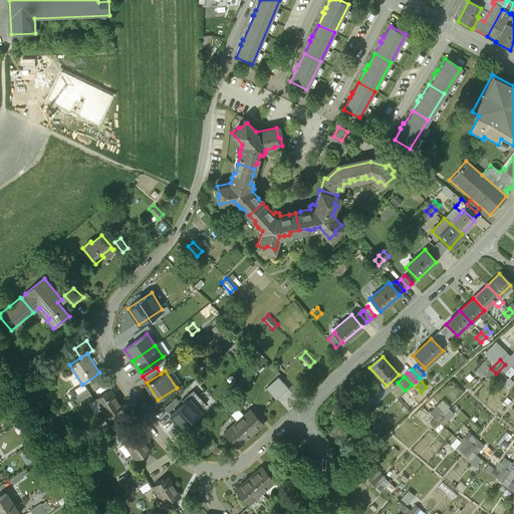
[(273,386),(267,391),(276,400),(281,396),(273,386)]
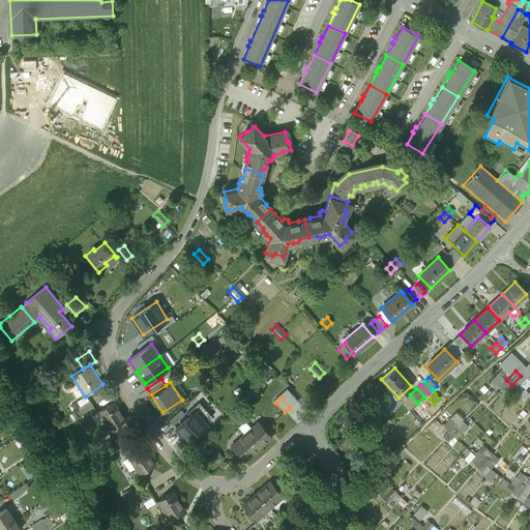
[(90,401),(79,408),(83,413),(94,407),(90,401)]
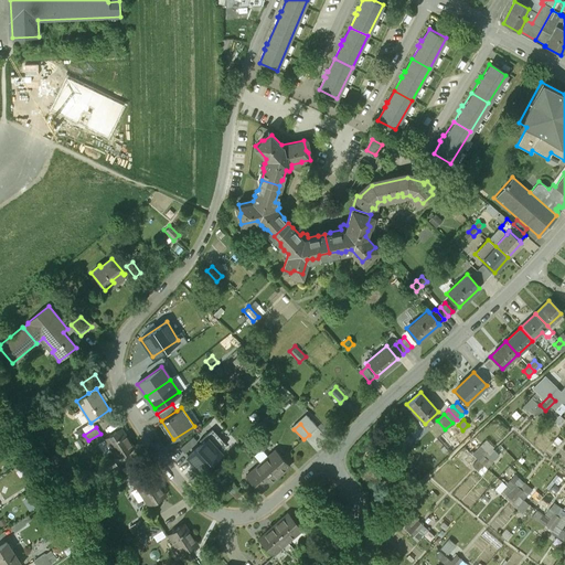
[(124,434),(120,429),(121,428),(105,438),(118,458),(135,448),(125,433),(124,434)]
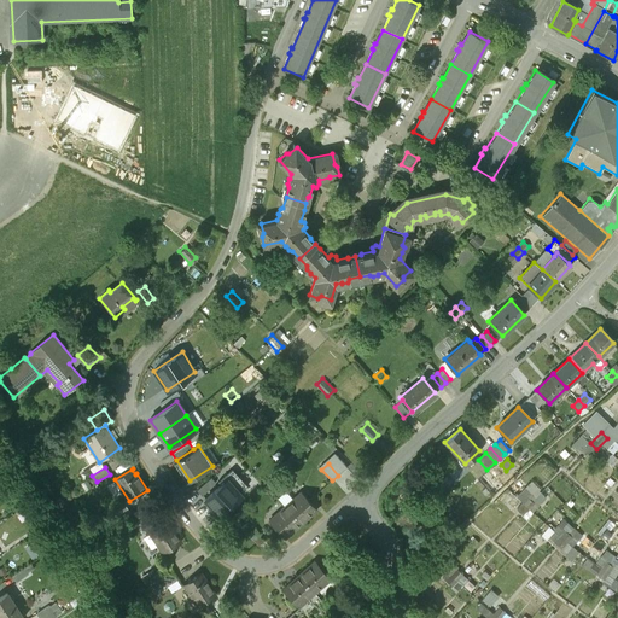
[(221,484),(204,499),(219,516),(242,495),(239,493),(248,485),(232,468),(217,481),(221,484)]
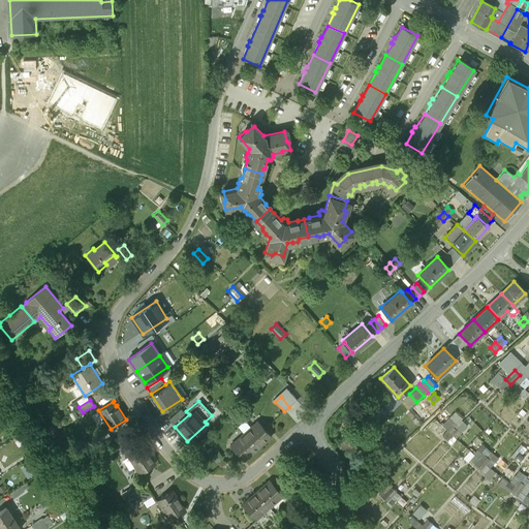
[(168,419),(173,424),(184,413),(184,411),(181,408),(168,419)]
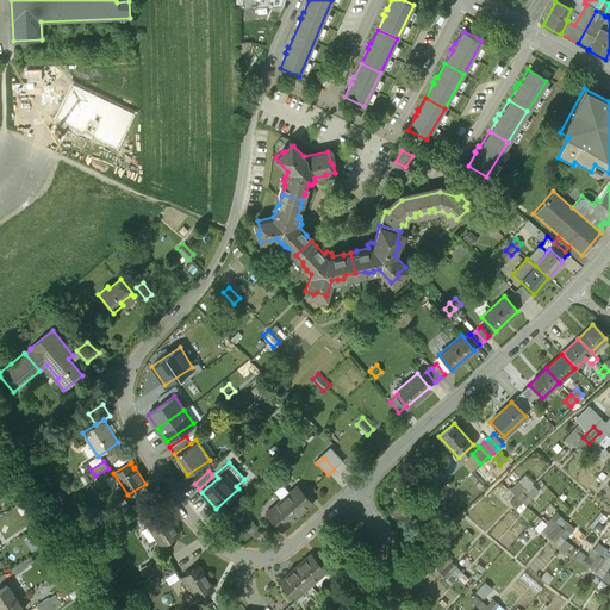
[(444,477),(441,471),(435,475),(439,481),(444,477)]
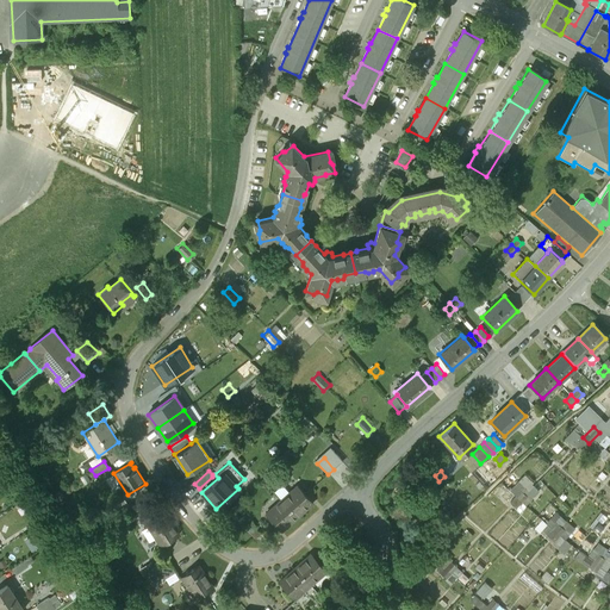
[(298,487),(291,493),(290,492),(281,499),(297,516),(312,503),(297,485),(298,487)]
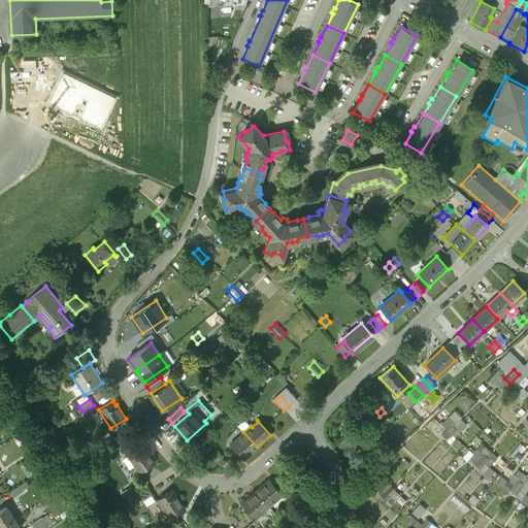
[(451,425),(441,434),(446,438),(455,429),(451,425)]
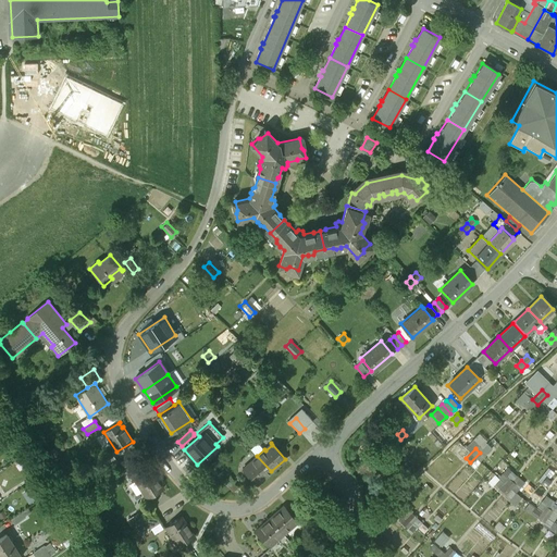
[(257,456),(249,462),(251,463),(244,470),(243,468),(243,469),(256,484),(271,471),(257,456)]
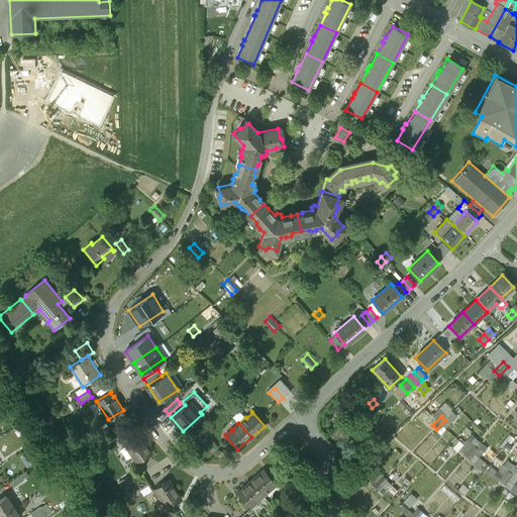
[(141,440),(138,436),(140,436),(139,435),(125,445),(137,463),(151,453),(142,440),(141,440)]
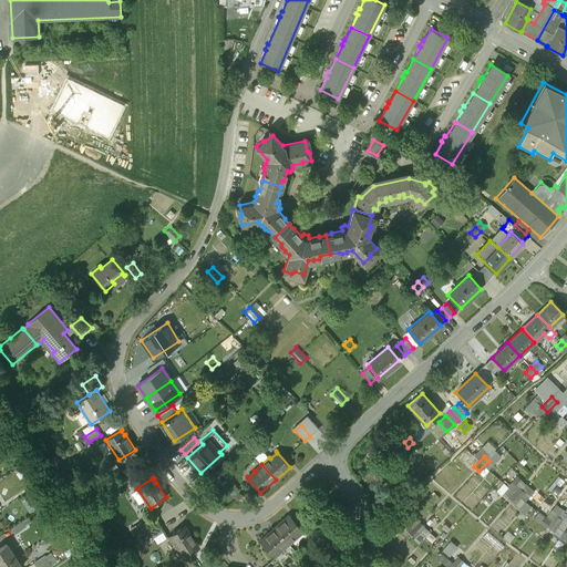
[(560,480),(555,491),(559,493),(565,482),(560,480)]
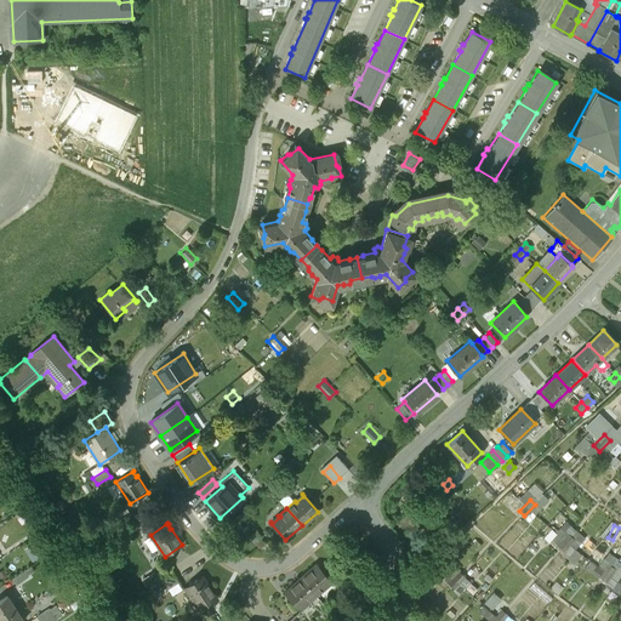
[(266,542),(256,530),(250,536),(260,547),(266,542)]
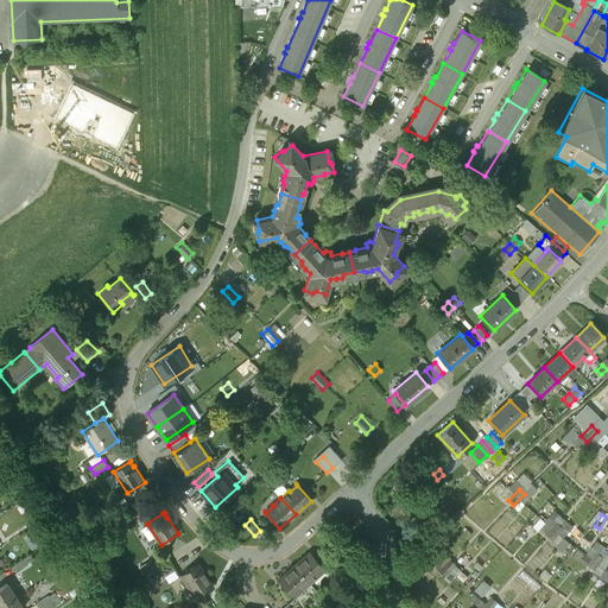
[(556,521),(545,533),(551,538),(562,526),(556,521)]
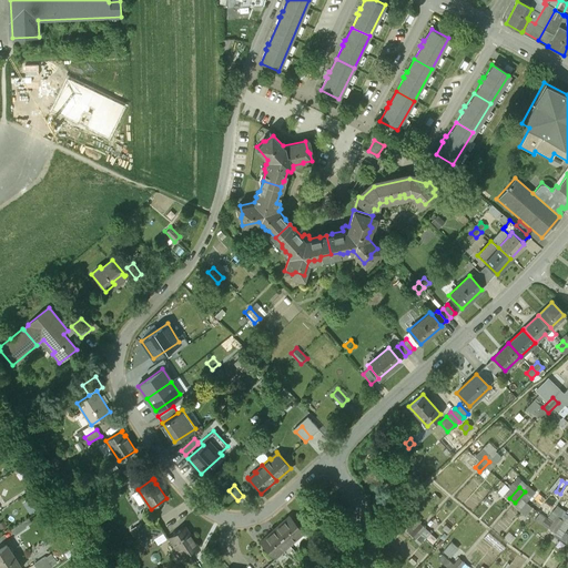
[(326,515),(317,505),(313,509),(322,519),(326,515)]
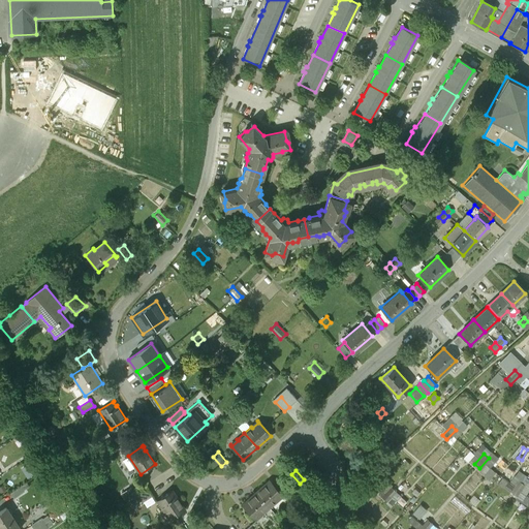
[(519,479),(510,491),(516,495),(524,484),(519,479)]
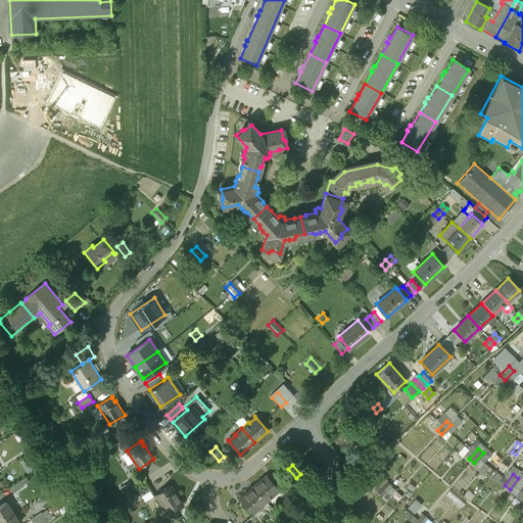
[(267,475),(252,487),(267,503),(273,496),(272,494),(278,489),(279,490),(280,489),(267,475)]
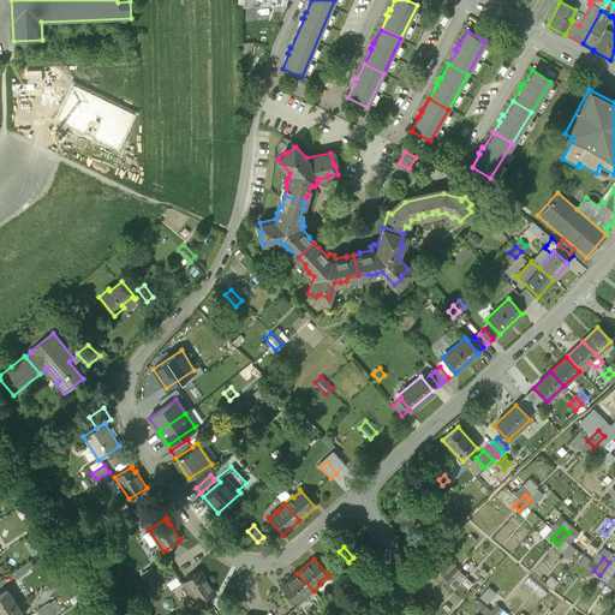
[(169,563),(156,571),(161,578),(173,569),(169,563)]
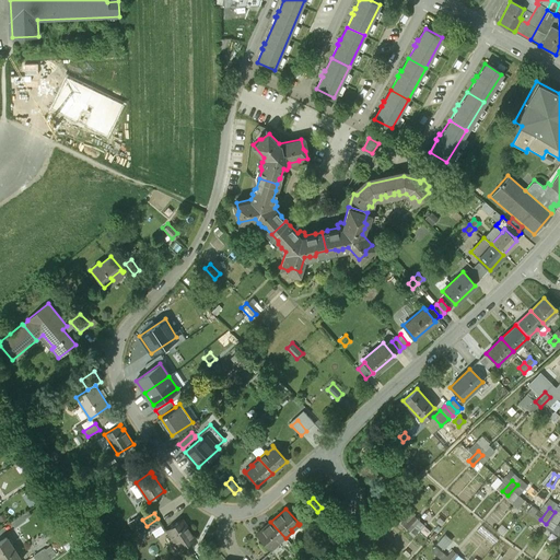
[(22,514),(12,521),(15,526),(25,520),(22,514)]
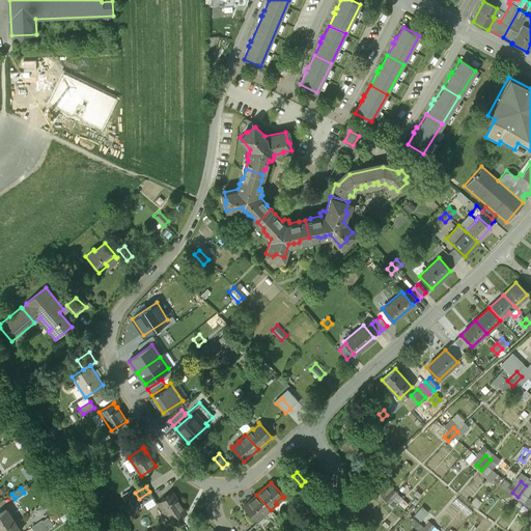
[(391,488),(382,498),(387,503),(396,493),(391,488)]
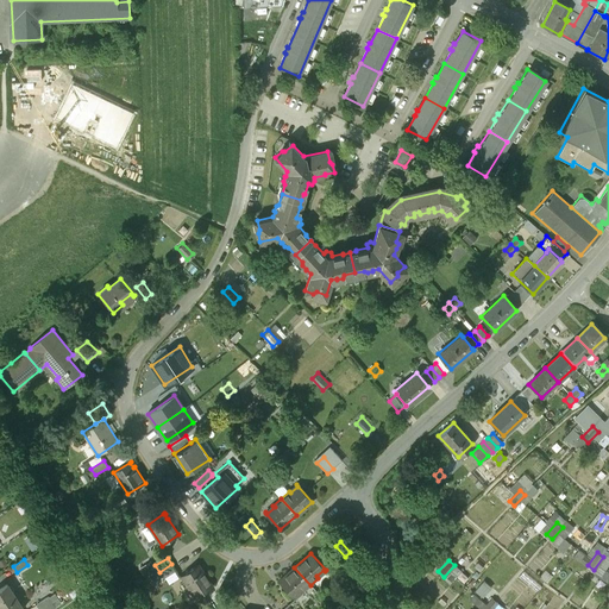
[(171,564),(159,572),(164,579),(176,571),(171,564)]
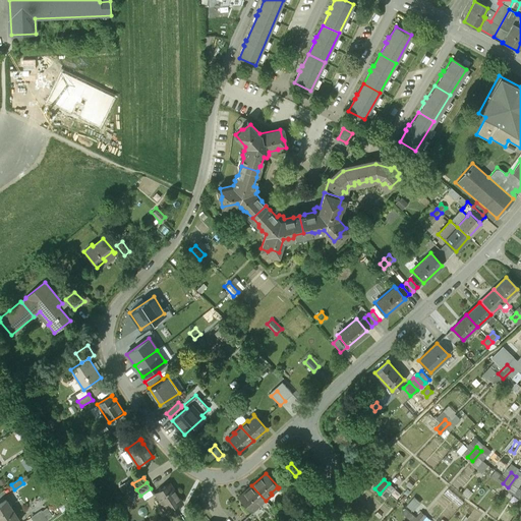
[(170,483),(156,494),(167,512),(182,502),(173,488),(172,488),(169,484),(171,484),(170,483)]
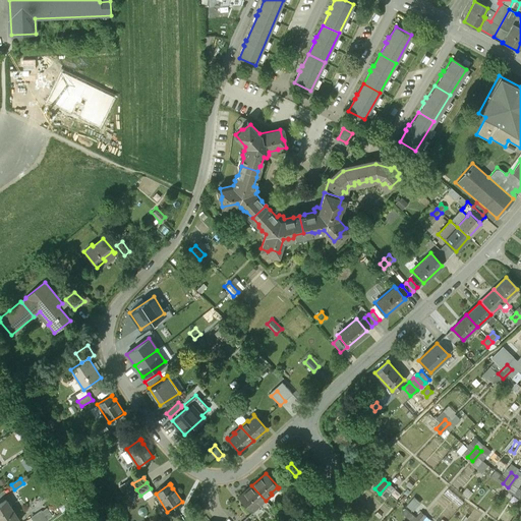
[(251,485),(238,499),(251,513),(252,513),(251,511),(257,505),(258,507),(266,501),(251,485)]
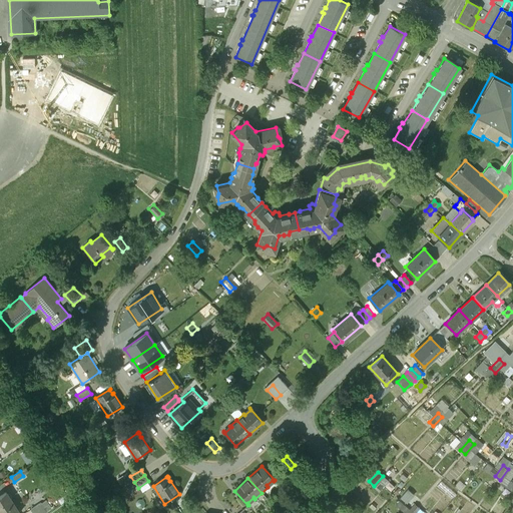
[(19,512),(6,492),(0,495),(0,512),(19,512)]
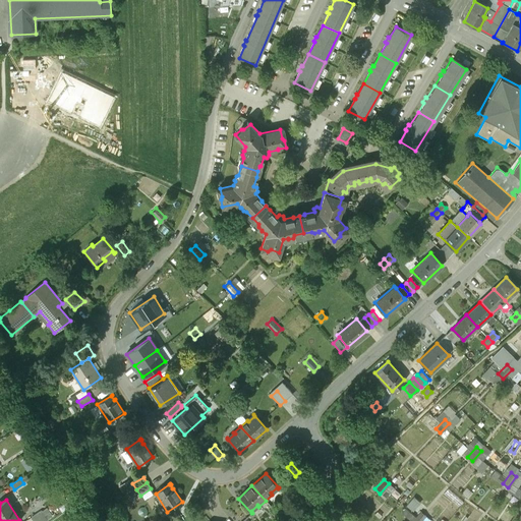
[(42,511),(33,517),(34,520),(37,520),(45,516),(42,511)]
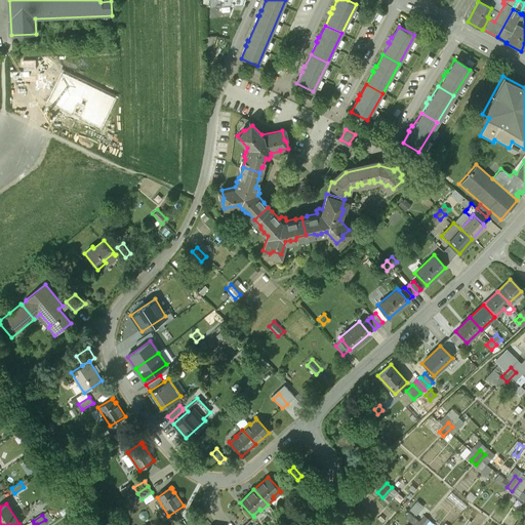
[(422,516),(414,524),(422,524),(428,520),(422,516)]
